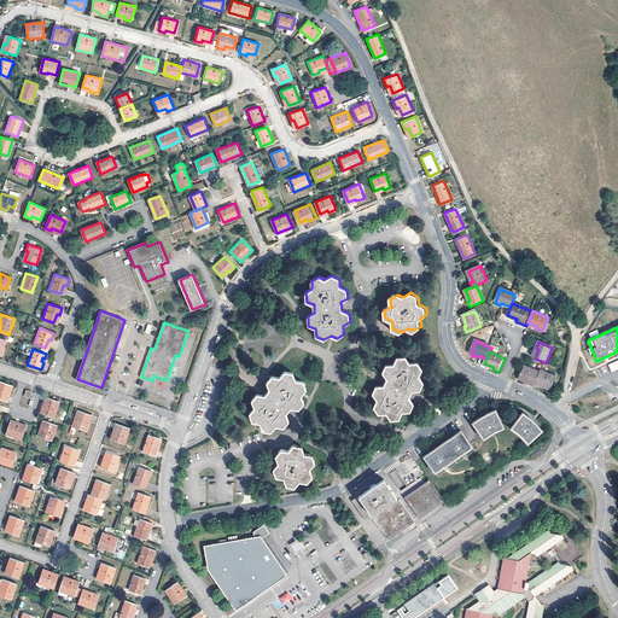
[(404,359),(397,360),(395,366),(386,367),(383,375),(388,382),(386,384),(385,388),(377,389),(373,397),(377,403),(374,409),(379,417),(386,415),(392,423),(400,421),(402,414),(410,413),(414,406),(409,398),(412,391),(420,391),(423,384),(419,378),(421,371),(417,363),(409,365),(404,359)]
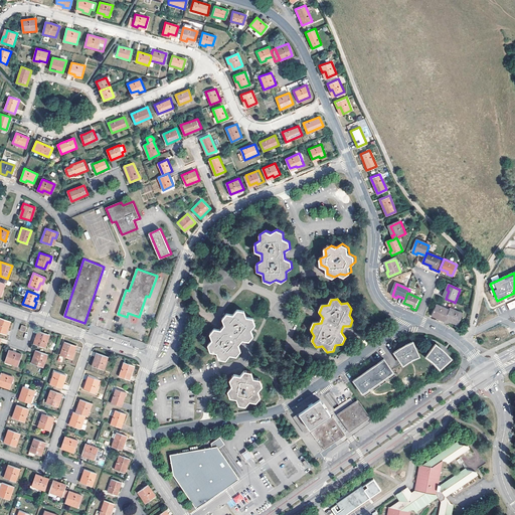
[(437,306),(432,317),(437,320),(437,319),(438,317),(446,321),(446,319),(450,311),(437,306)]
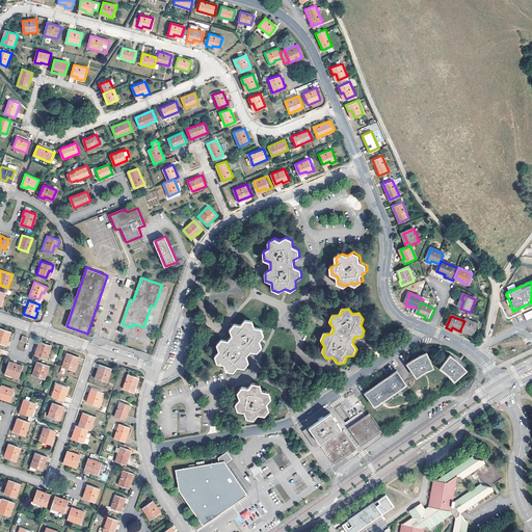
[(478,324),(466,318),(464,321),(460,329),(468,333),(468,335),(468,336),(473,338),(478,324)]
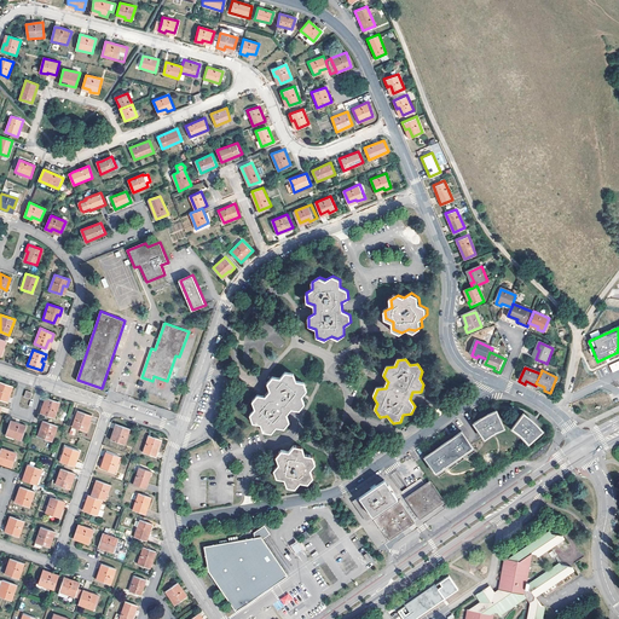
[(268,394),(266,397),(260,395),(254,401),(256,408),(253,414),(255,421),(262,423),(265,431),(272,432),(278,426),(287,427),(291,421),(289,412),(291,408),(299,410),(304,404),(301,397),(306,389),(304,382),(296,380),(294,375),(287,372),(281,380),(275,379),(268,385),(271,392),(268,394)]
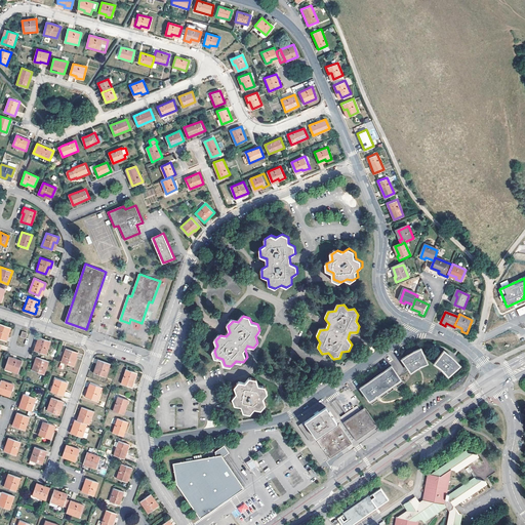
[(10,328),(0,323),(0,338),(4,340),(5,335),(6,332),(8,333),(10,328)]
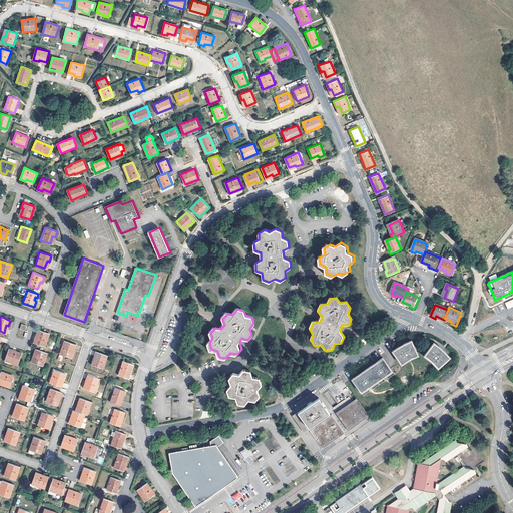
[(36,337),(35,337),(33,342),(45,346),(49,334),(39,330),(37,336),(36,337)]
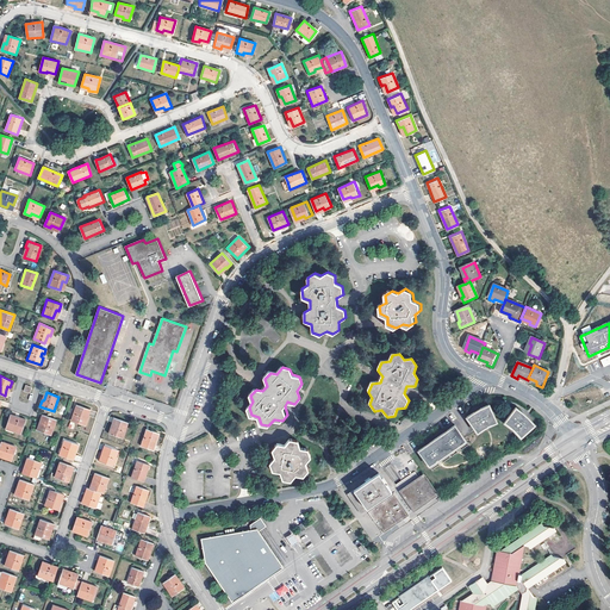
[(76,404),(70,419),(85,424),(87,417),(86,417),(85,417),(88,409),(76,404)]
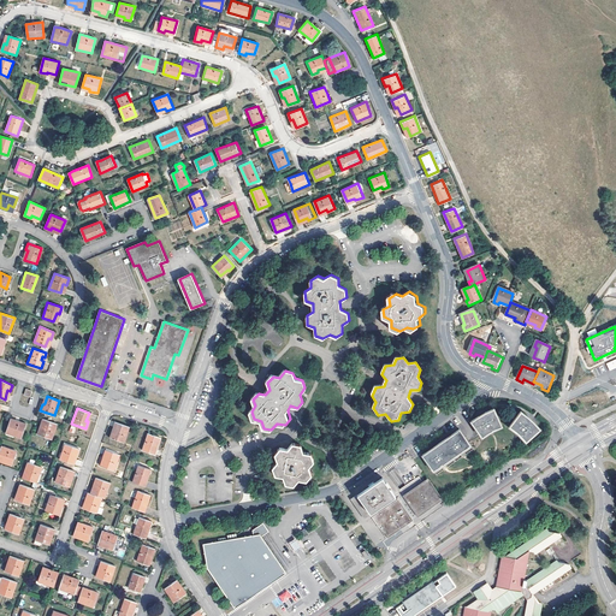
[(473,422),(483,437),(490,431),(491,433),(496,431),(495,428),(503,425),(496,409),(487,414),(487,415),(485,418),(481,419),(480,418),(473,422)]
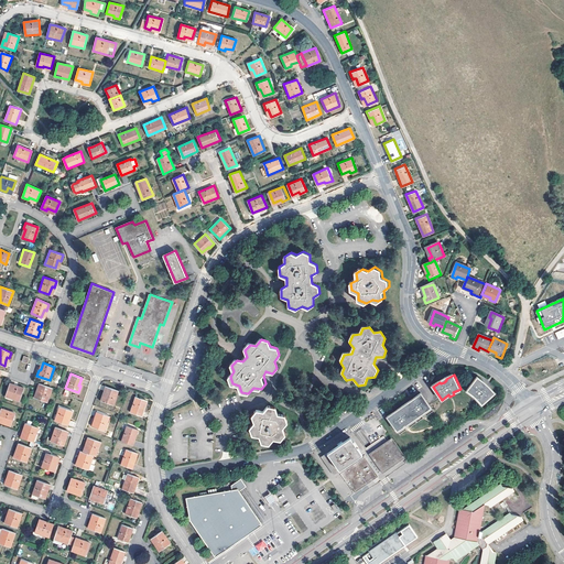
[(478,378),(469,390),(476,394),(475,397),(478,399),(479,398),(485,404),(497,393),(490,387),(489,389),(486,387),(484,384),(486,382),(478,378)]
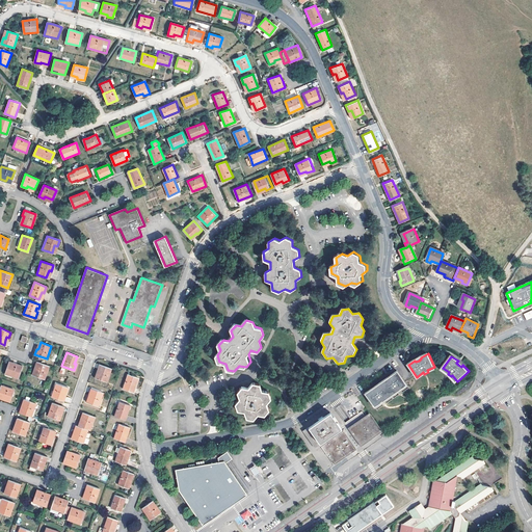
[(8,361),(4,373),(19,377),(23,365),(17,364),(8,361)]
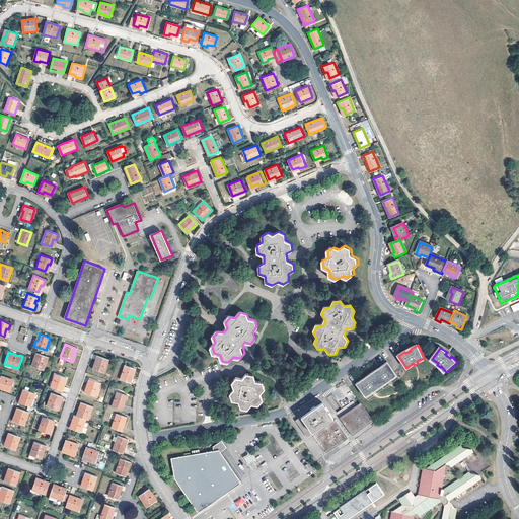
[(35,361),(33,360),(31,365),(43,370),(48,357),(35,353),(34,356),(36,357),(35,361)]
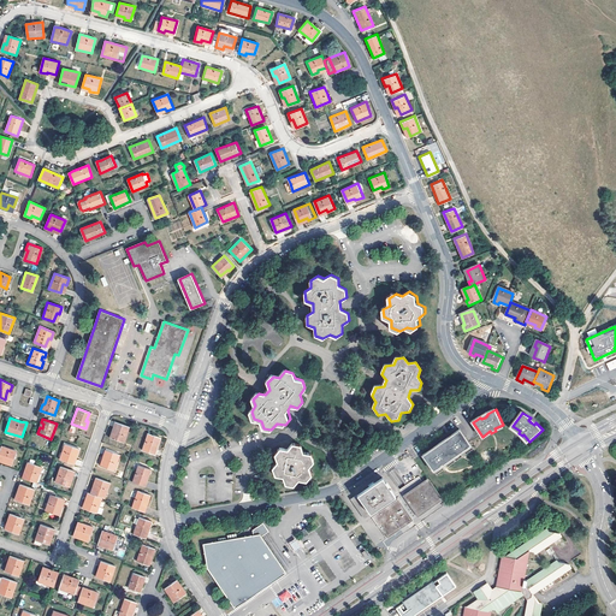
[(112,430),(110,437),(124,442),(130,426),(118,422),(114,431),(112,430)]
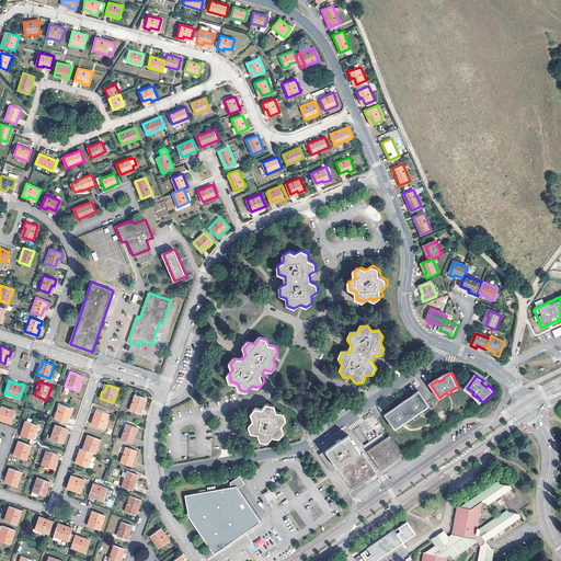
[(428,404),(420,391),(411,398),(396,409),(386,415),(395,428),(402,423),(403,425),(407,423),(405,421),(408,419),(415,413),(419,412),(420,413),(423,411),(422,410),(428,404)]
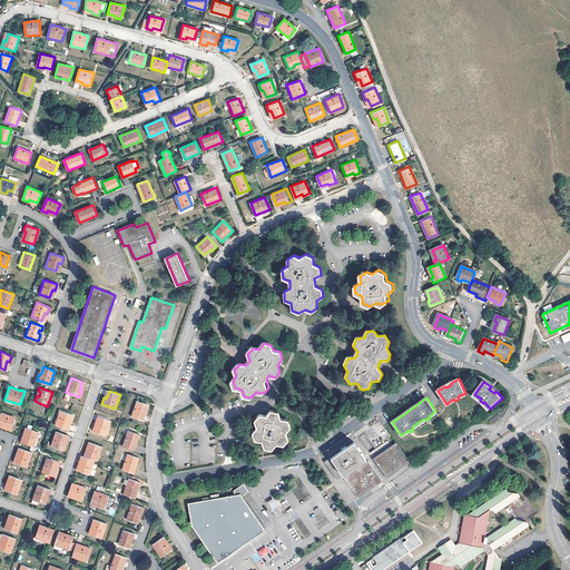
[(137,400),(131,416),(143,420),(148,404),(137,400)]
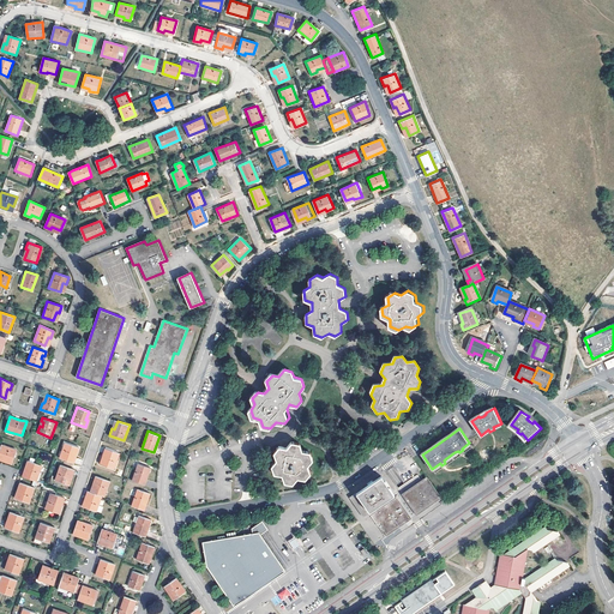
[(65,443),(59,457),(71,462),(73,453),(77,455),(79,447),(65,443)]
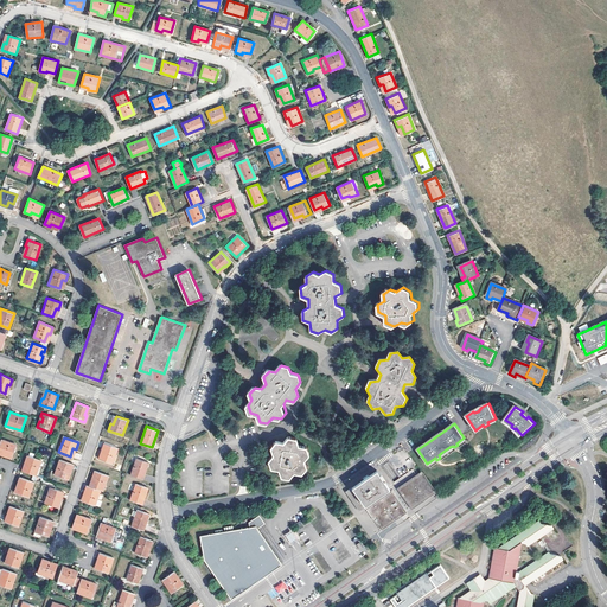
[(286,442),(278,441),(273,448),(275,454),(270,460),(274,468),(282,470),(283,475),(293,478),(298,472),(306,473),(311,467),(307,459),(312,453),(310,446),(302,445),(300,439),(291,438),(286,442)]
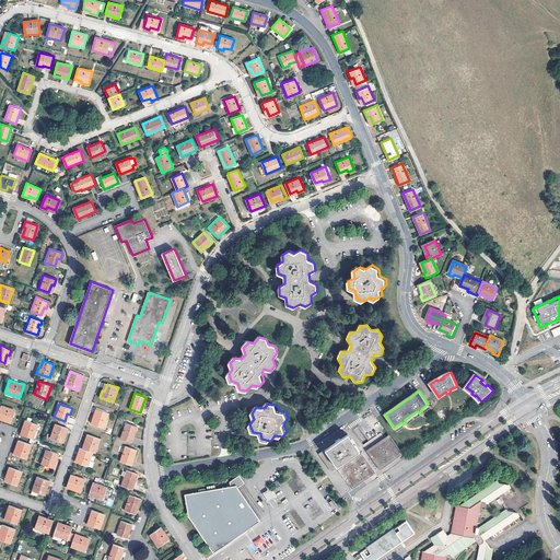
[(4,420),(3,421),(11,423),(14,410),(1,406),(0,407),(0,417),(4,419),(4,420)]
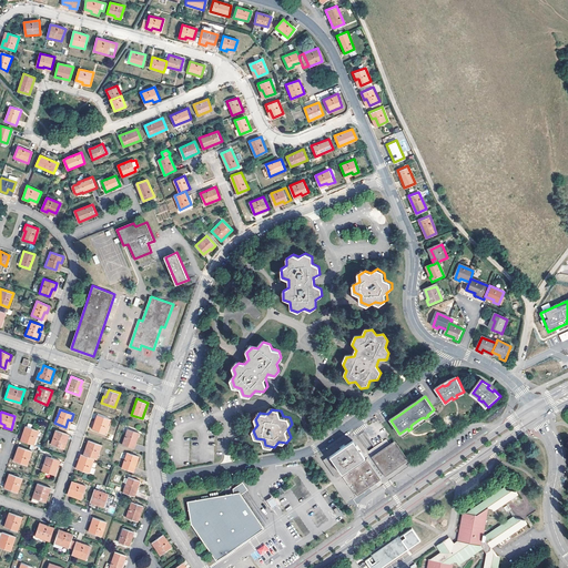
[(94,422),(92,428),(105,433),(110,418),(100,415),(97,423),(94,422)]
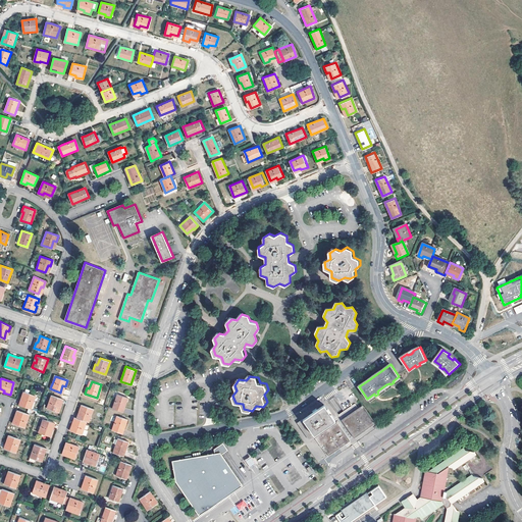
[(22,402),(20,405),(31,409),(36,396),(23,392),(21,398),(23,398),(22,402)]
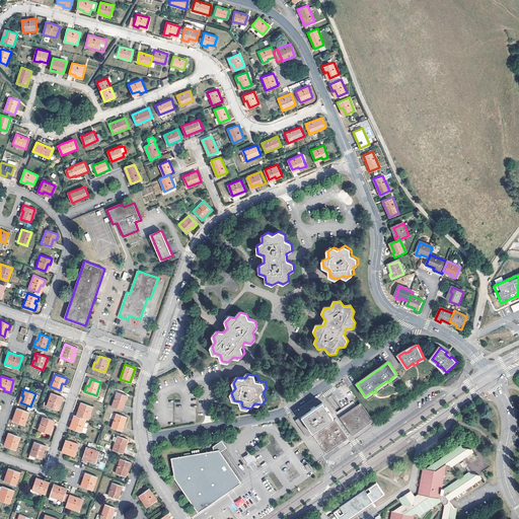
[(116,391),(112,405),(122,410),(127,395),(116,391)]
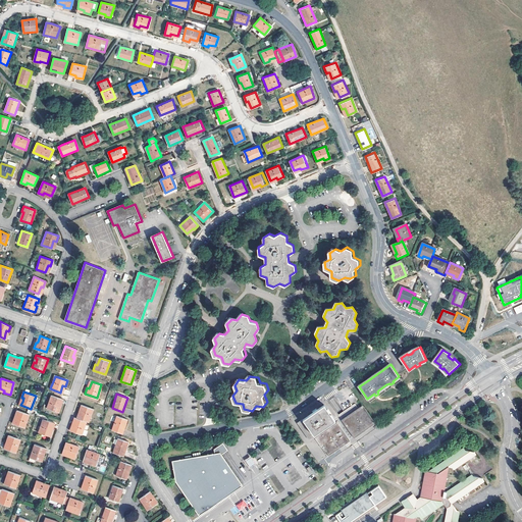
[(51,395),(47,408),(58,412),(60,406),(58,405),(61,399),(51,395)]
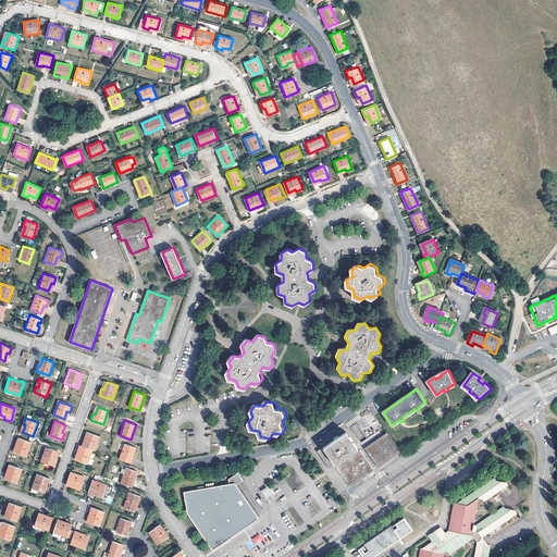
[(86,432),(84,437),(85,438),(86,438),(84,446),(91,449),(95,450),(99,436),(86,432)]
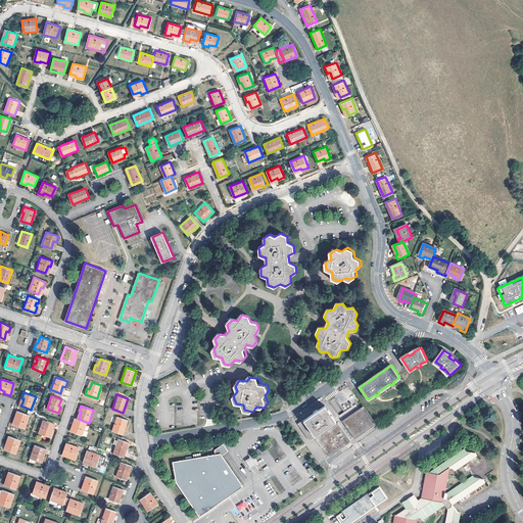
[(307,419),(298,425),(310,440),(336,423),(325,407),(321,410),(317,413),(307,419)]
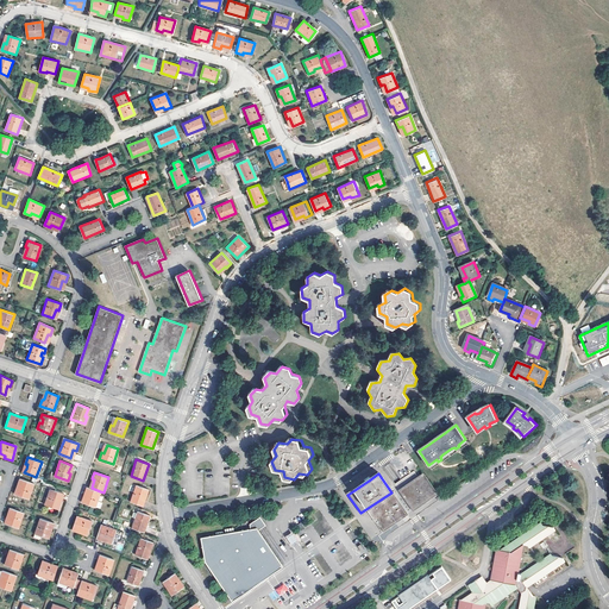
[(403,489),(400,491),(413,510),(433,496),(438,493),(425,475),(403,489)]
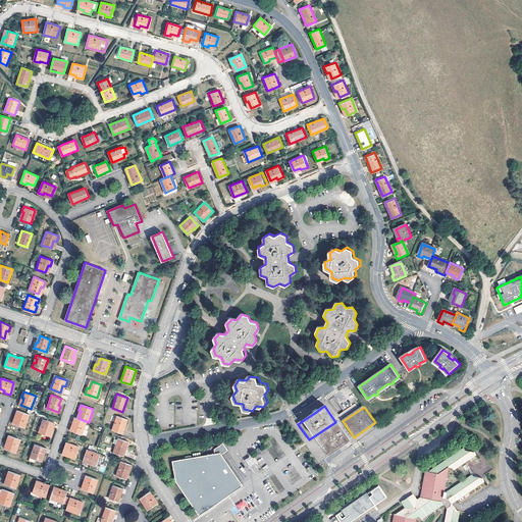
[(16,418),(14,417),(12,423),(24,427),(29,414),(19,411),(16,418)]
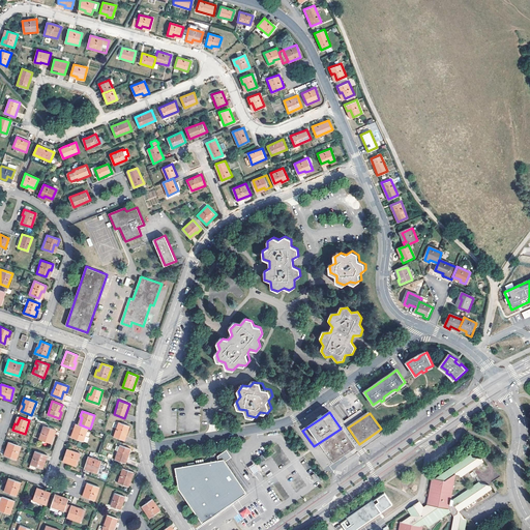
[(118,421),(114,437),(124,440),(129,425),(122,423),(118,421)]
